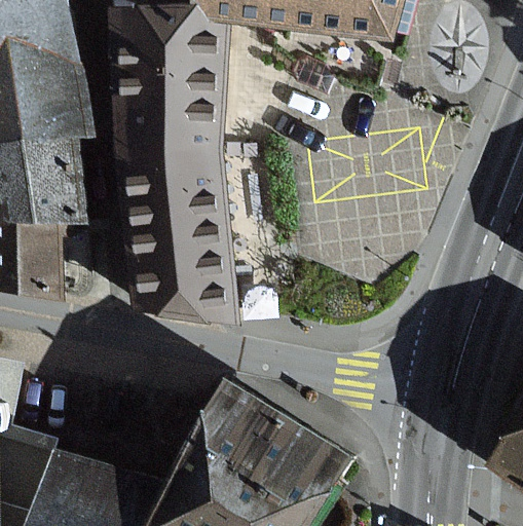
[(94,134),(68,0),(0,0),(0,142),(81,135),(94,134)]
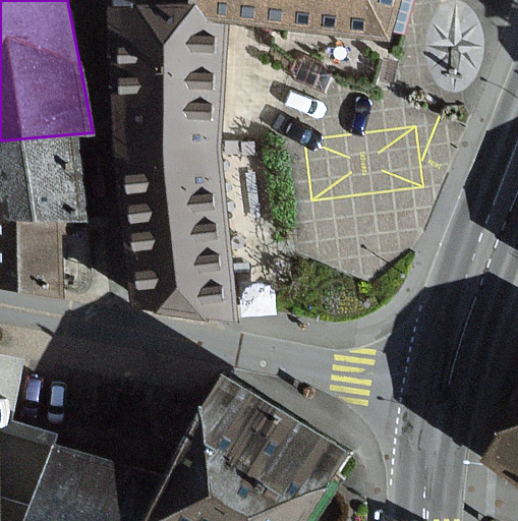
[(380,42),(389,42),(398,0),(185,0),(185,5),(228,22),(271,29),(380,42)]
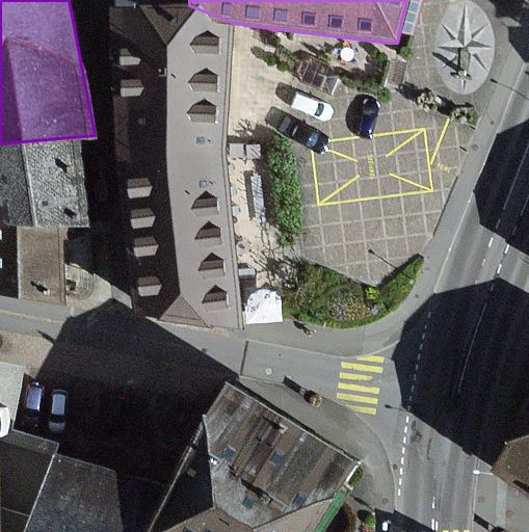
[(140,309),(242,324),(229,141),(233,23),(189,5),(114,2),(140,309)]
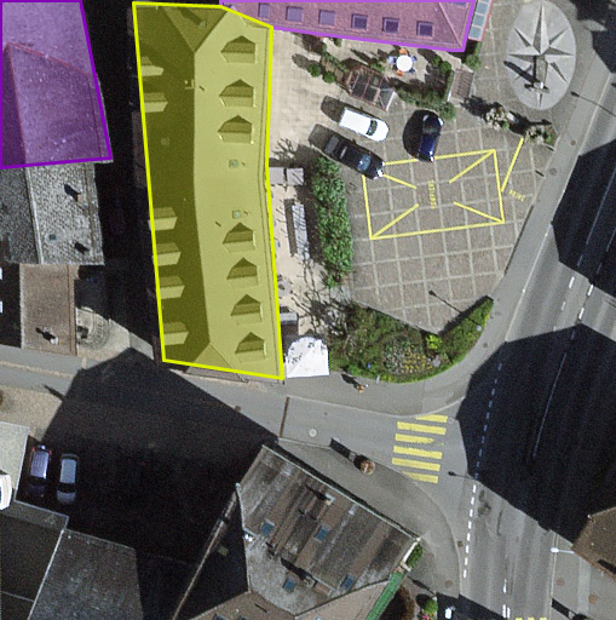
[(452,50),(322,34),(322,53),(345,73),(347,91),(379,104),(389,90),(421,102),(432,102),(438,99),(443,91),(452,50)]
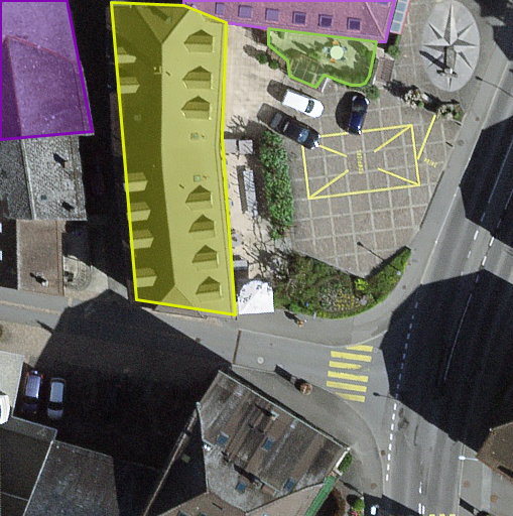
[(0,215),(74,217),(86,217),(80,132),(0,139),(0,215)]
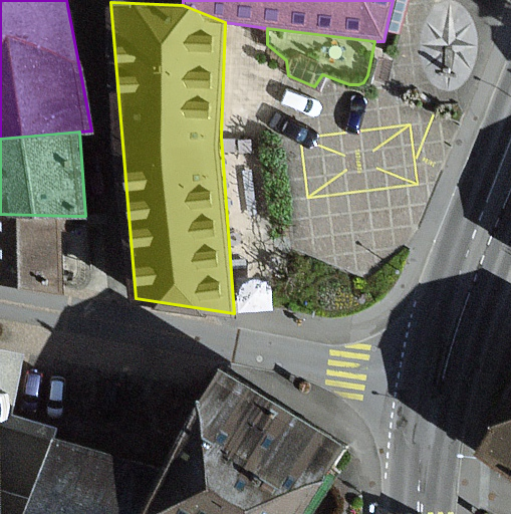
[(83,278),(80,229),(74,229),(73,216),(0,214),(0,277),(62,287),(62,279),(83,278)]
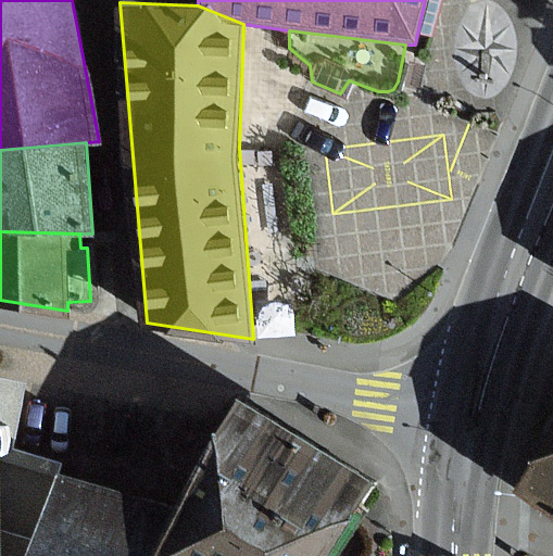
[(236,404),(184,502),(178,512),(154,555),(319,555),(365,472),(353,466),(236,404)]
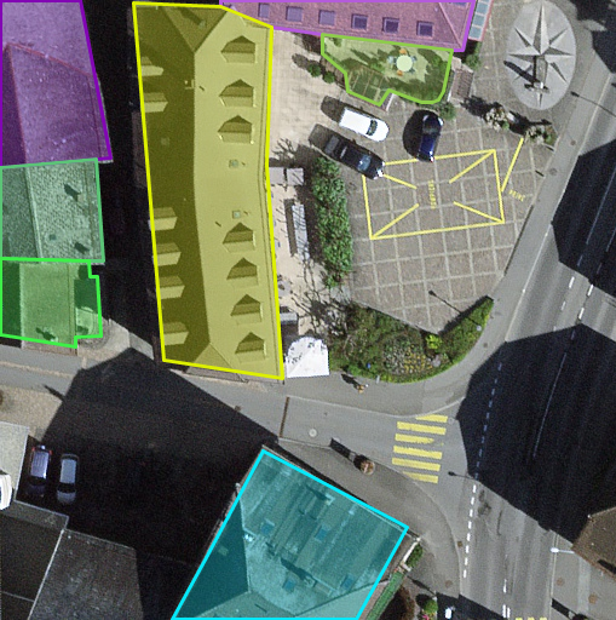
[(615,567),(615,488),(581,544),(615,567)]
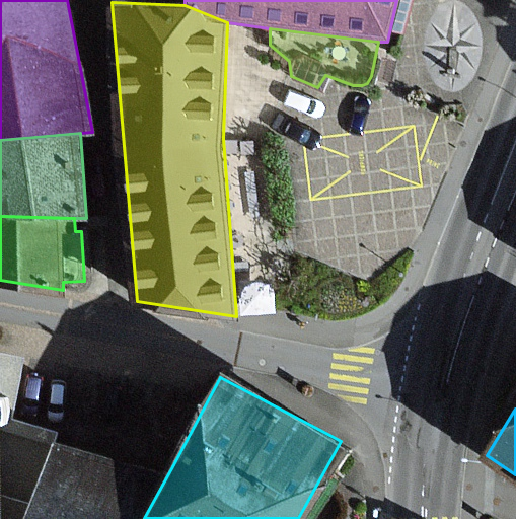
[(144,518),(166,477),(59,445),(31,518),(144,518)]
